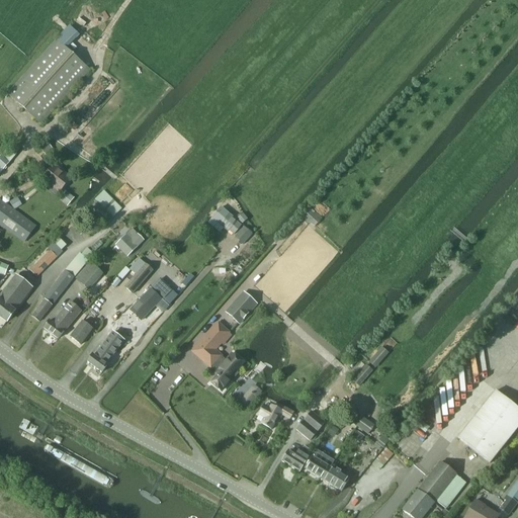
[(56,40),(7,95),(40,124),(89,71),(56,40)]
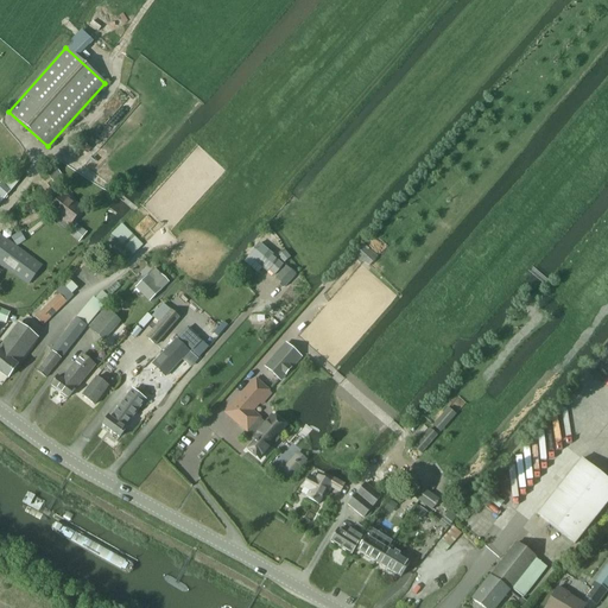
[(0,203),(19,181),(11,172),(0,184),(0,203)]
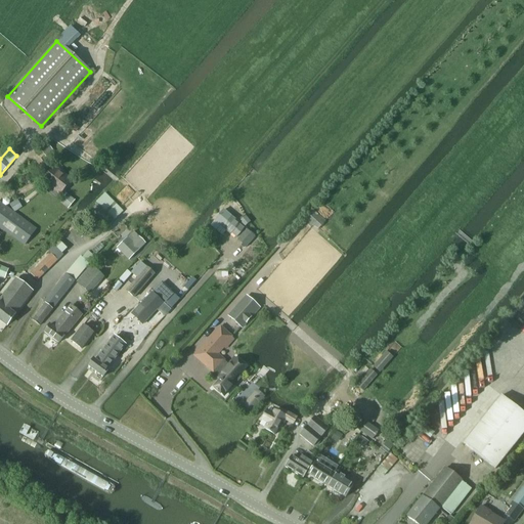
[(45,176),(51,181),(48,184),(59,194),(70,182),(66,178),(66,177),(53,167),(45,176)]
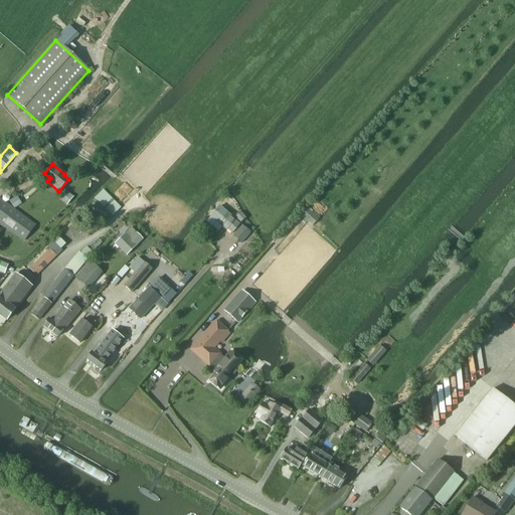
[(73,197),(65,190),(58,199),(66,205),(73,197)]
